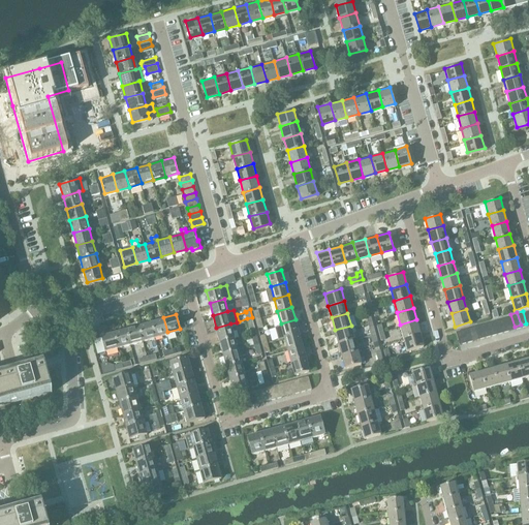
[(510,314),(505,316),(508,329),(515,327),(510,314)]
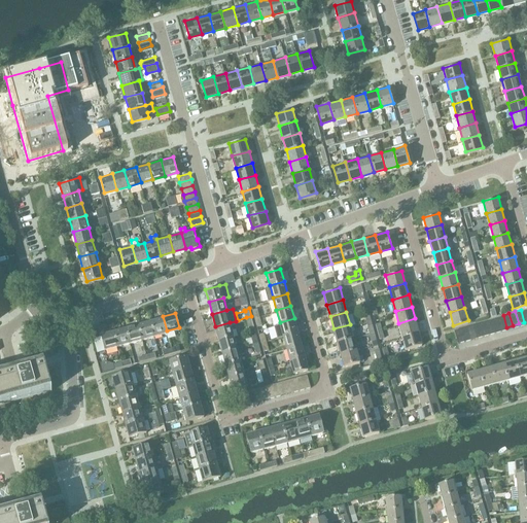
[(503,315),(497,316),(500,328),(506,327),(503,315)]
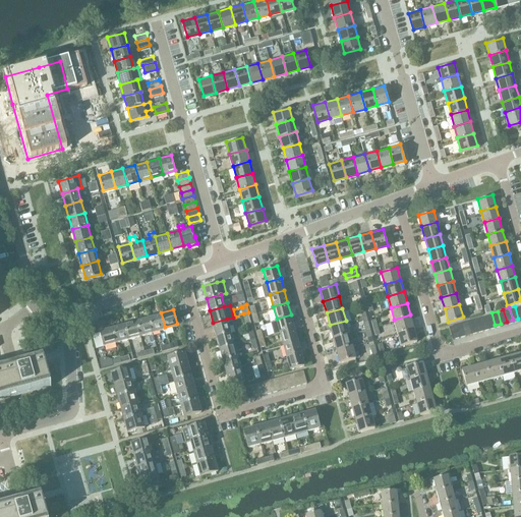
[(165,327),(161,312),(149,316),(153,330),(165,327)]
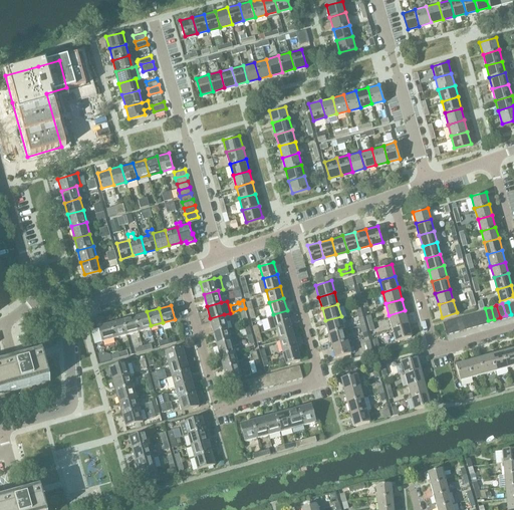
[(485,308),(479,310),(482,322),(488,320),(485,308)]
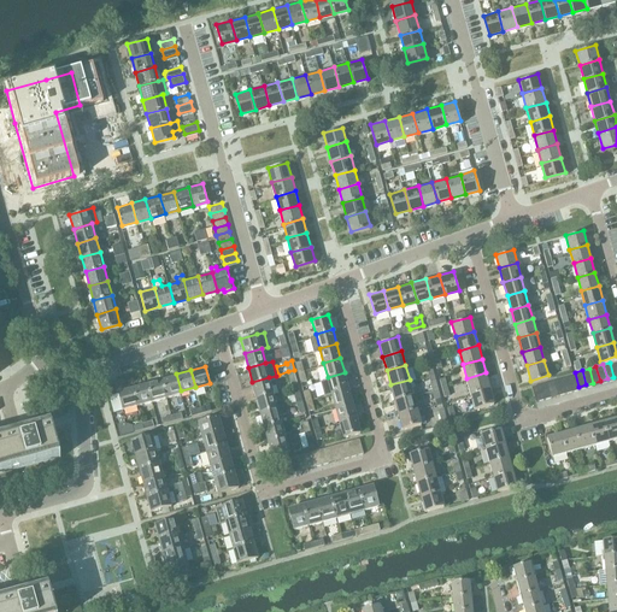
[(324,393),(331,392),(348,387),(345,372),(328,377),(321,378),(324,393)]
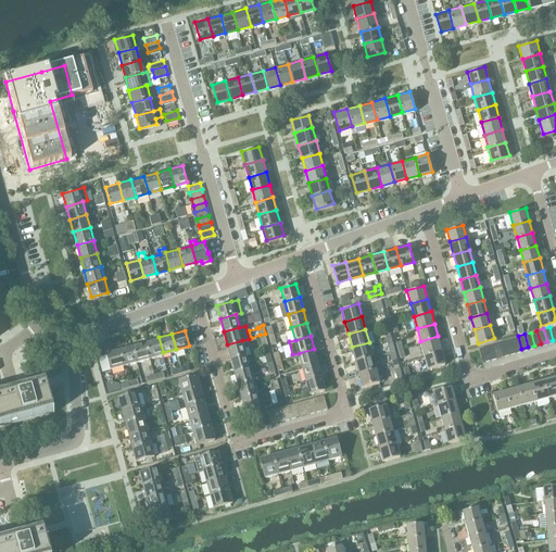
[(420,341),(424,353),(441,349),(438,336),(420,341)]
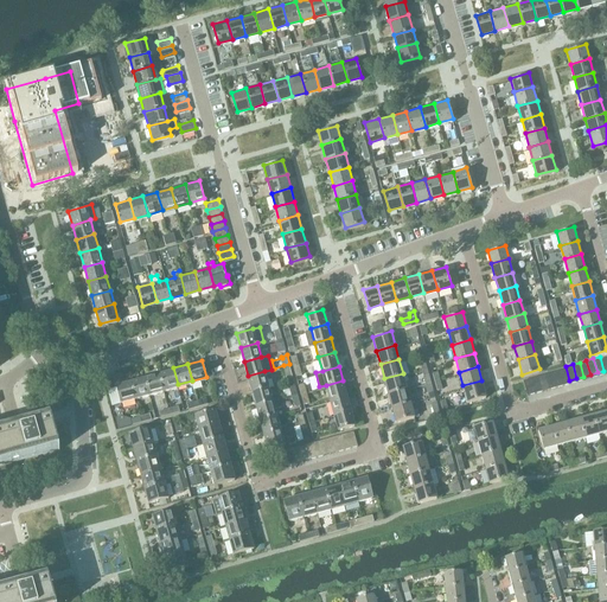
[(566,366),(558,367),(562,382),(569,380),(566,366)]
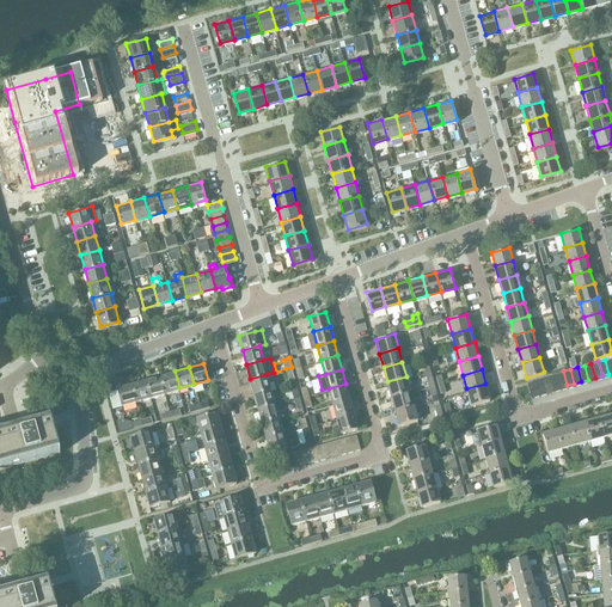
[(179,387),(175,371),(160,375),(165,392),(179,387)]
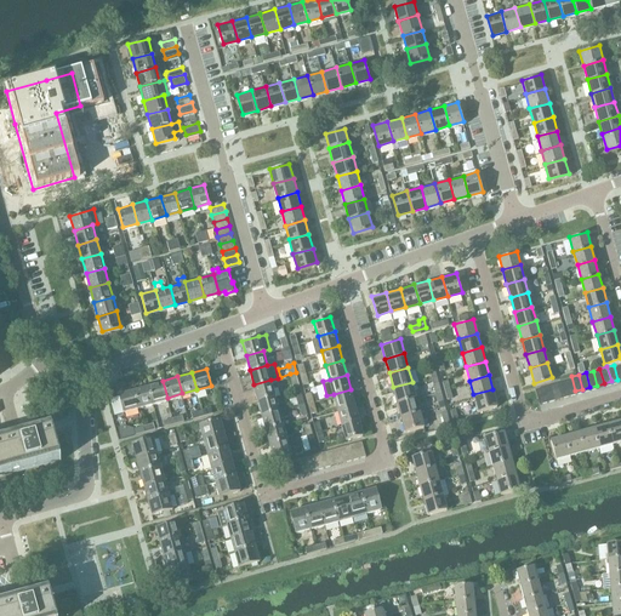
[(571,376),(564,378),(569,393),(575,391),(571,376)]
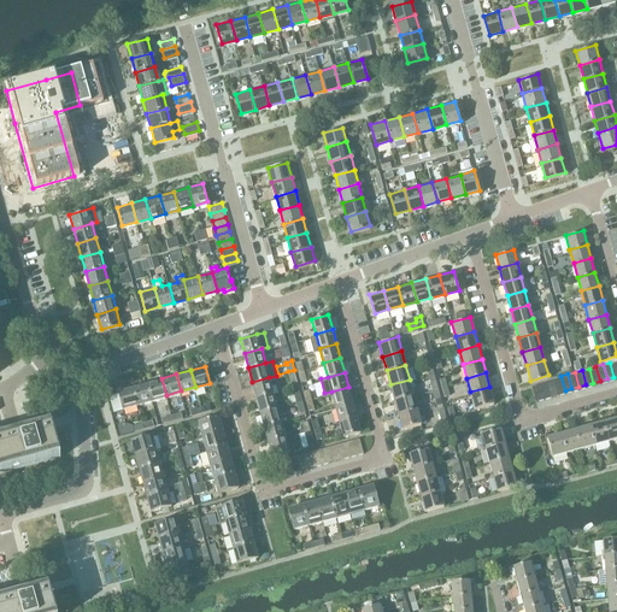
[(560,376),(553,378),(558,393),(565,390),(560,376)]
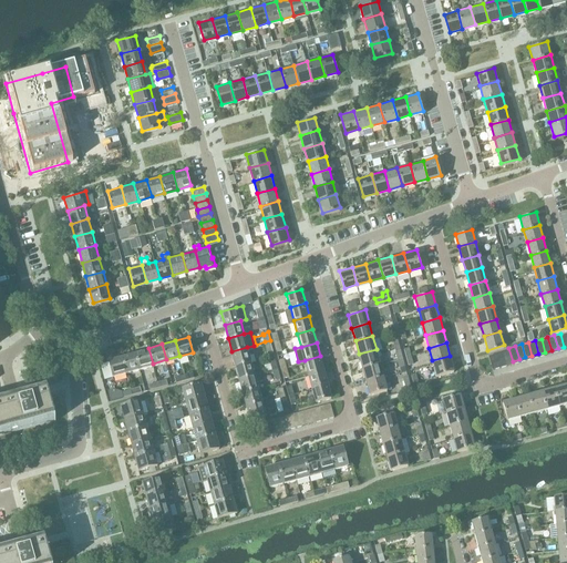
[(232,351),(235,365),(250,360),(247,347),(232,351)]
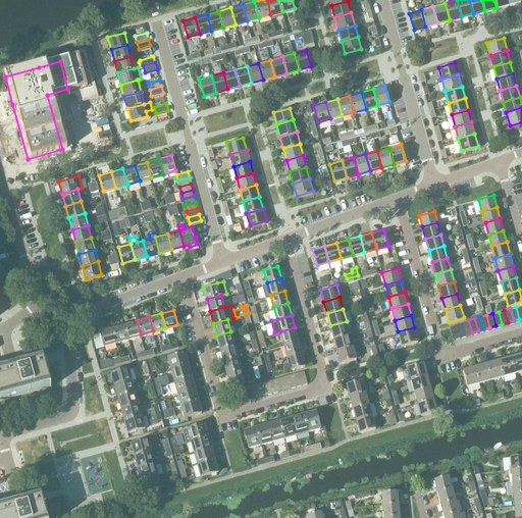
[(141,334),(137,320),(124,323),(128,338),(141,334)]
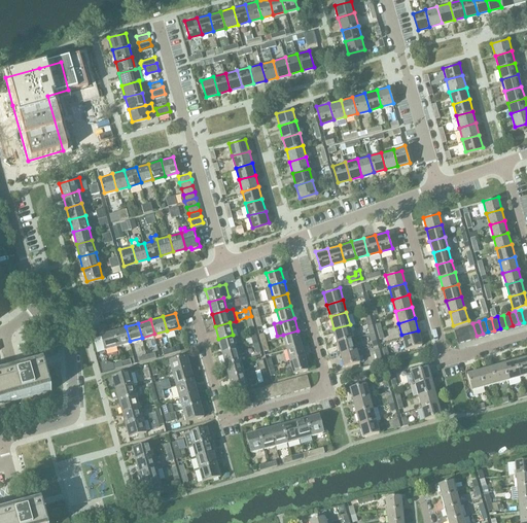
[(472,323),(466,324),(470,337),(477,336),(472,323)]
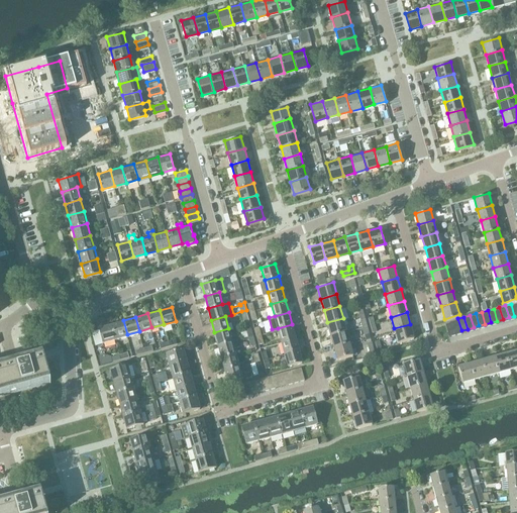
[(327,322),(330,333),(346,329),(343,318),(327,322)]
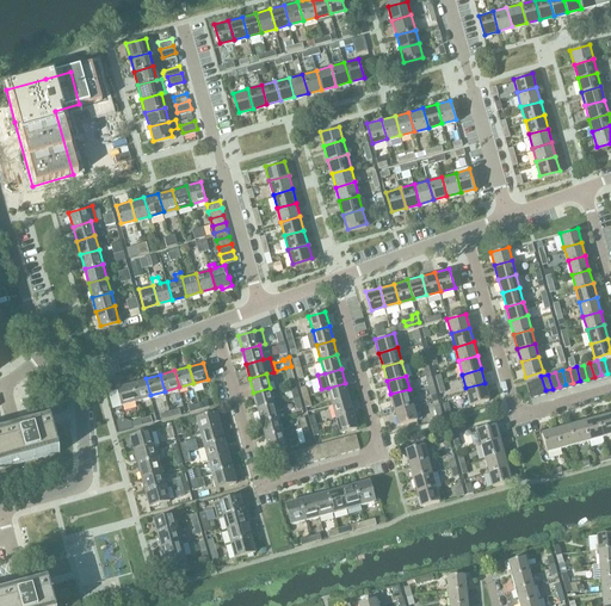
[(541,376),(535,378),(538,393),(545,390),(541,376)]
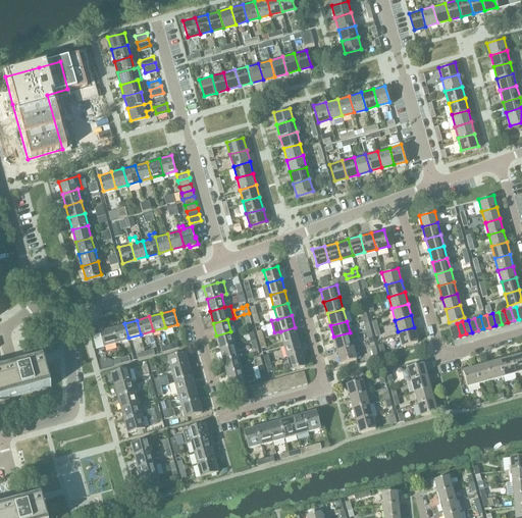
[(124,323),(112,326),(116,341),(128,338),(124,323)]
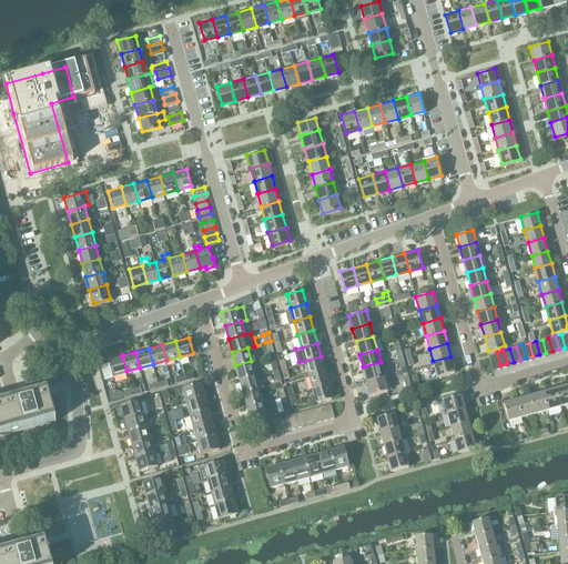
[(500,365),(497,352),(489,354),(493,368),(500,365)]
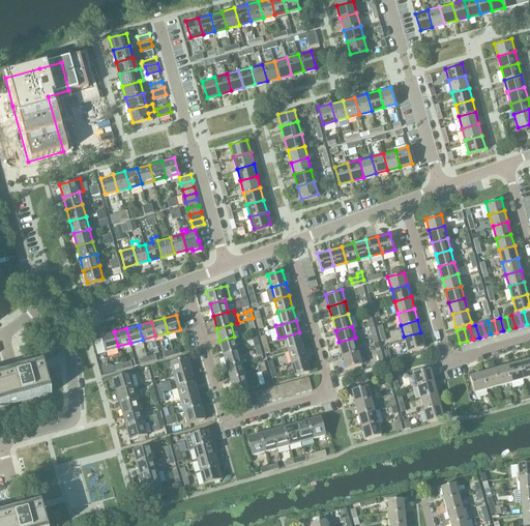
[(118,346),(114,331),(101,335),(106,350),(118,346)]
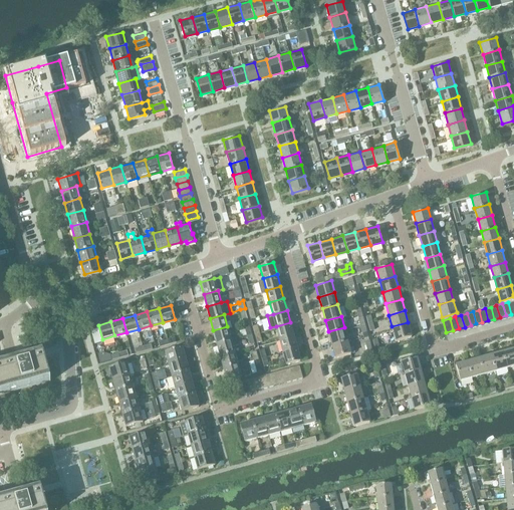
[(276,326),(279,338),(293,334),(290,322),(276,326)]
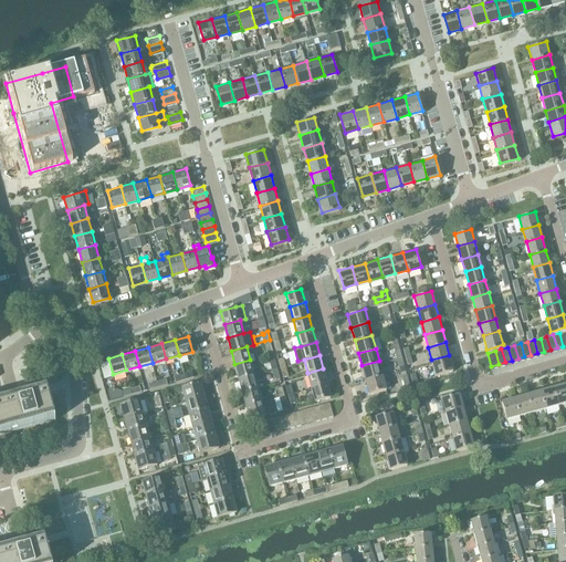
[(449,355),(431,360),(436,373),(453,368),(449,355)]
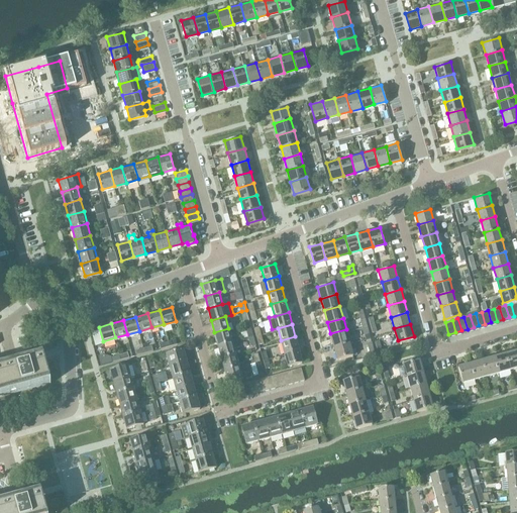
[(214,332),(218,344),(232,340),(228,328),(214,332)]
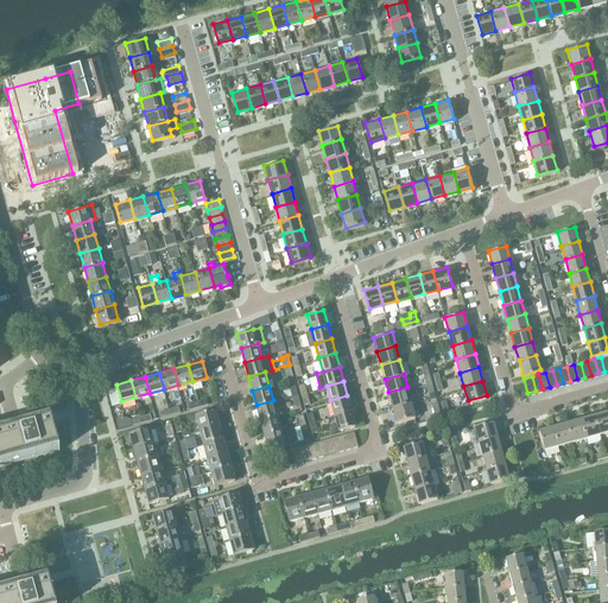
[(388,392),(392,406),(411,401),(407,387),(388,392)]
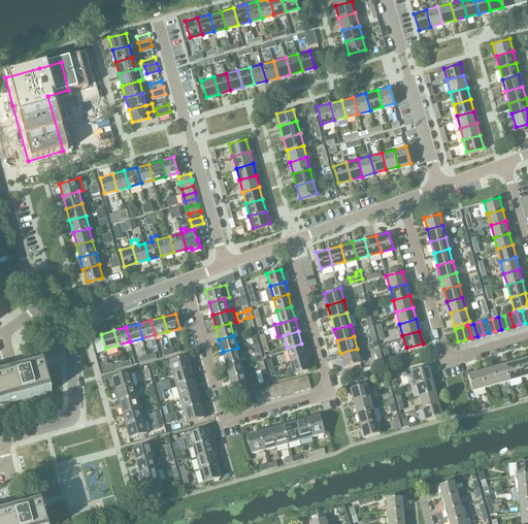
[(287,348),(291,359),(305,356),(301,344),(287,348)]
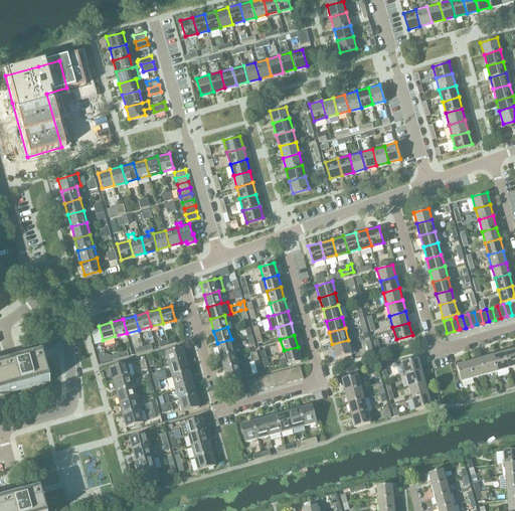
[(217,343),(220,355),(234,351),(231,339),(217,343)]
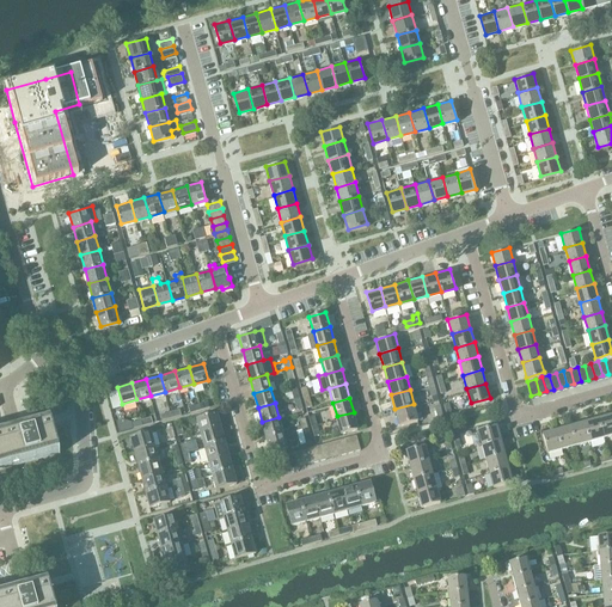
[(414,404),(395,409),(398,423),(417,418),(414,404)]
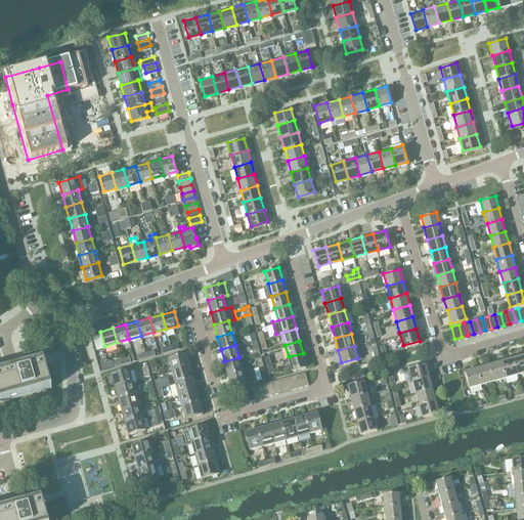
[(168,357),(172,369),(189,364),(185,352),(168,357)]
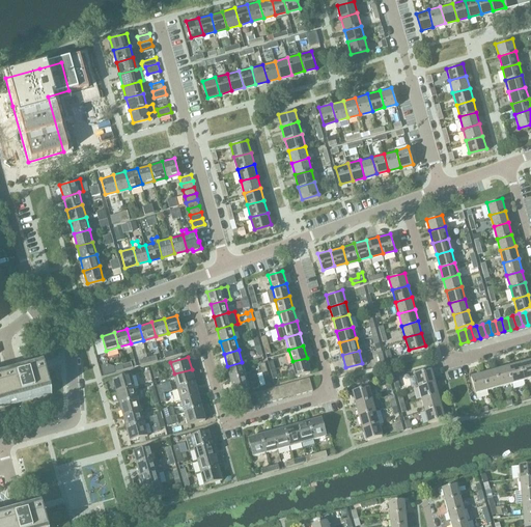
[(530,357),(530,358),(519,361),(524,378),(530,375),(530,357)]
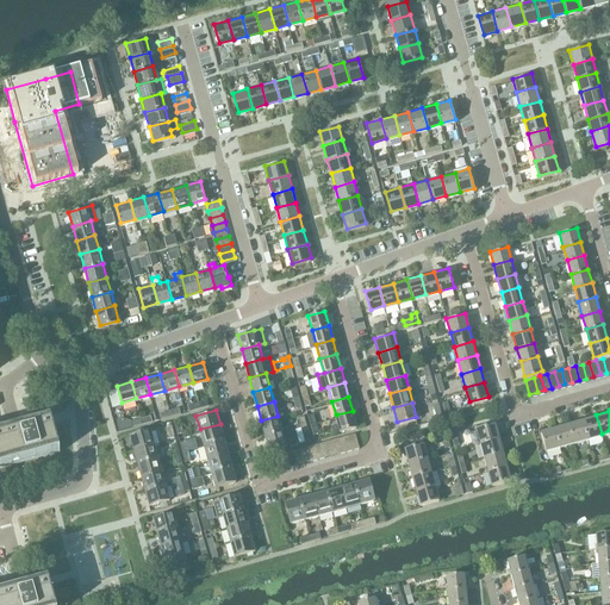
[(353,411),(336,415),(340,430),(356,425),(353,411)]
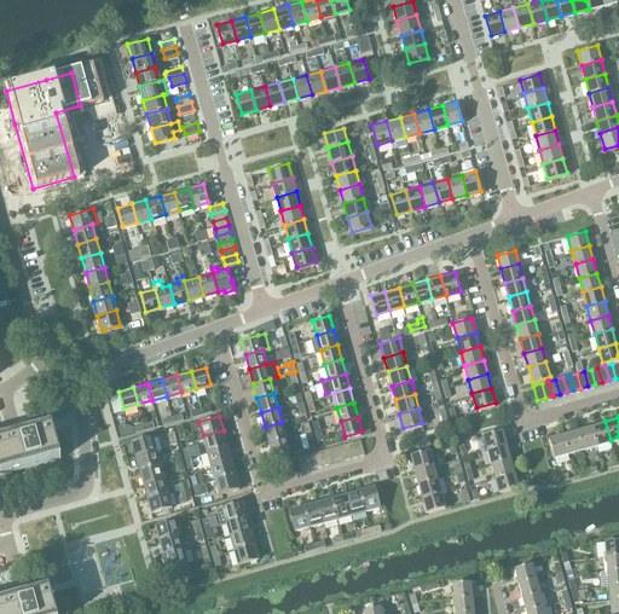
[(605,421),(591,424),(596,444),(611,440),(605,421)]
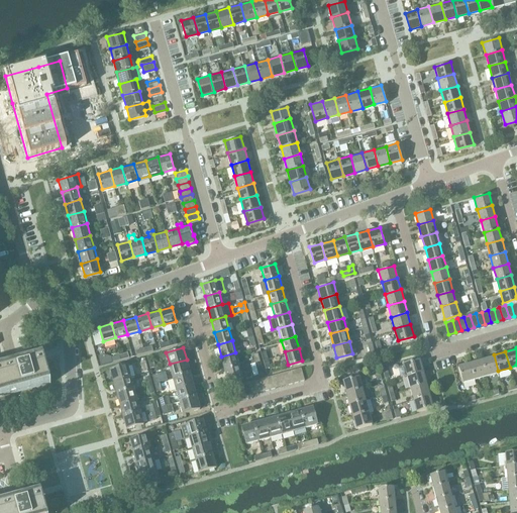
[(221,356),(224,369),(238,365),(235,352),(221,356)]
